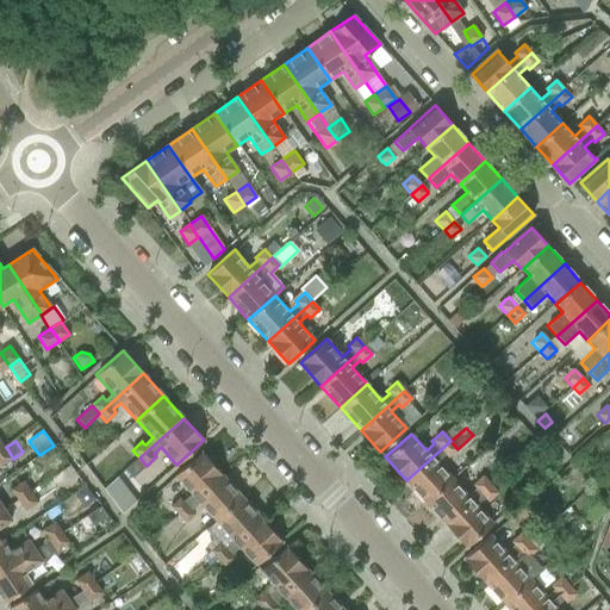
[(406,480),(427,503),(453,479),(436,461),(444,454),(447,458),(458,449),(450,441),(406,480)]
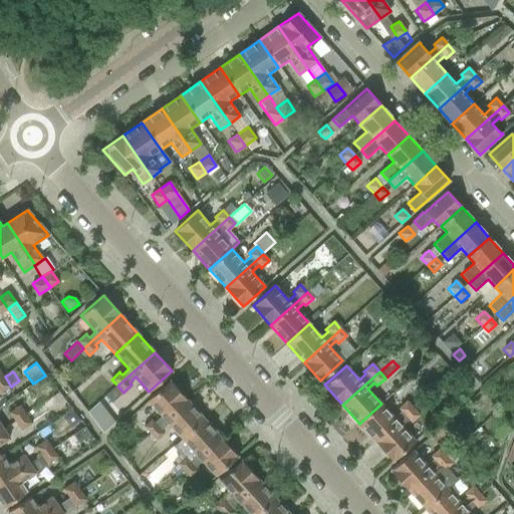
[(5,376),(0,379),(0,393),(11,387),(5,376)]
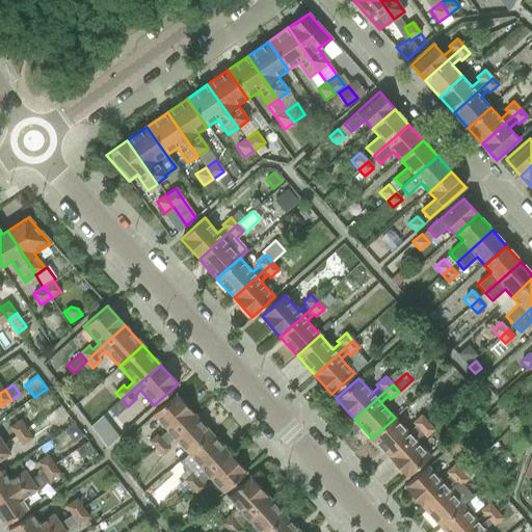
[(156,433),(148,442),(152,447),(153,447),(155,449),(182,425),(193,414),(176,394),(160,407),(152,416),(160,425),(162,428),(165,430),(166,431),(160,437),(159,436),(156,433)]
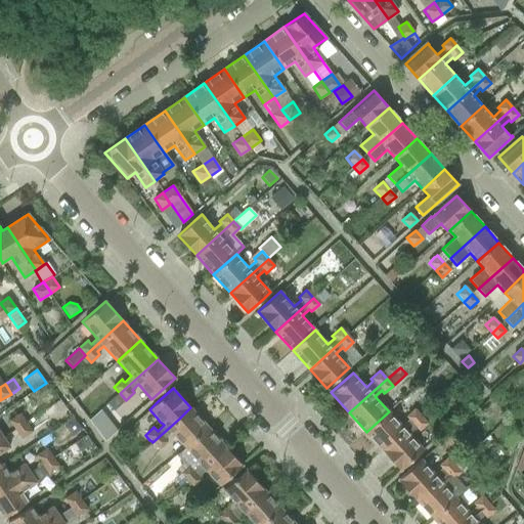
[(120,393),(107,404),(114,410),(126,400),(120,393)]
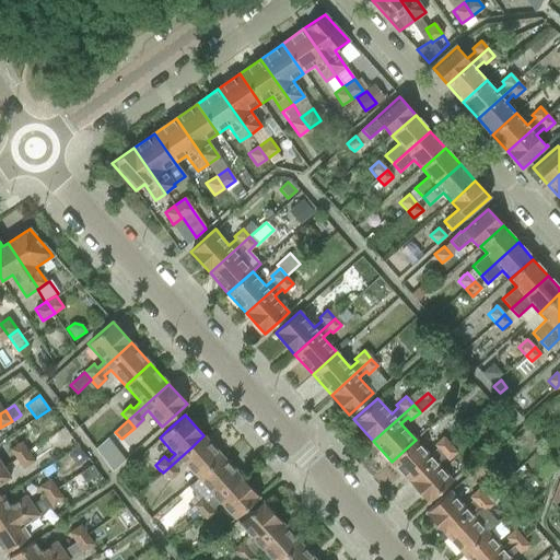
[(163,473),(170,480),(171,479),(178,471),(176,468),(183,463),(197,479),(199,477),(222,456),(214,447),(203,435),(191,447),(163,473)]
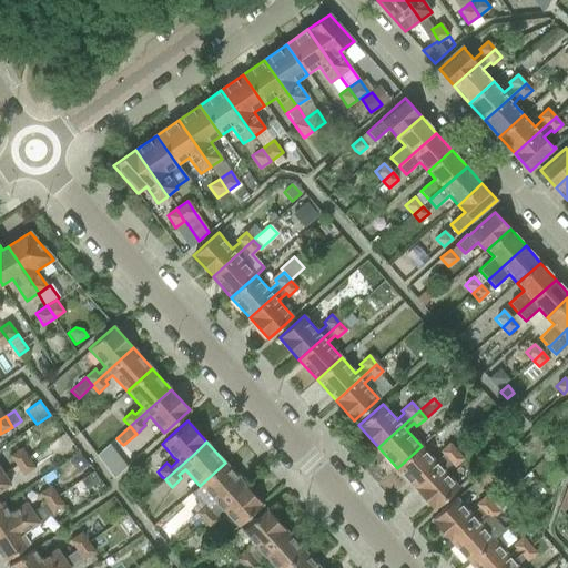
[(422,446),(397,468),(416,488),(456,452),(448,443),(438,452),(440,454),(442,454),(443,455),(435,462),(434,460),(433,459),(428,454),(422,446)]
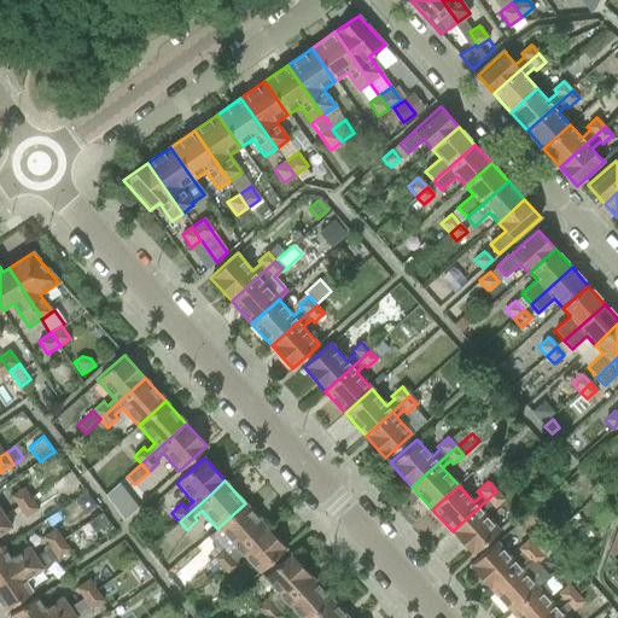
[(138,507),(120,483),(105,495),(124,520),(138,507)]
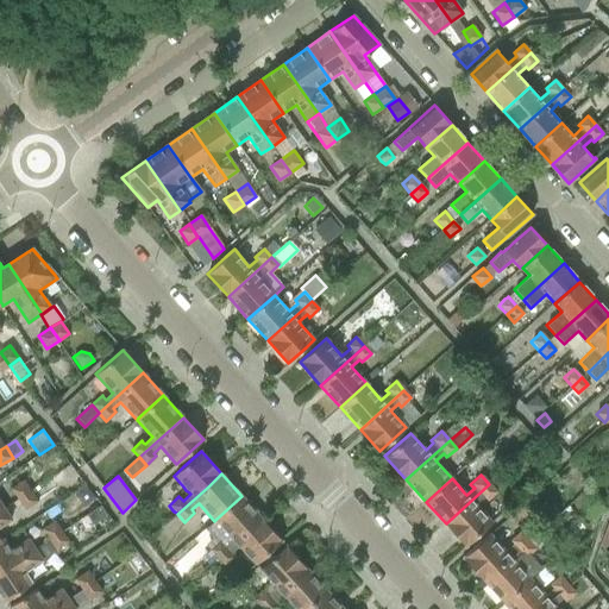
[(10,488),(17,500),(31,490),(24,478),(10,488)]
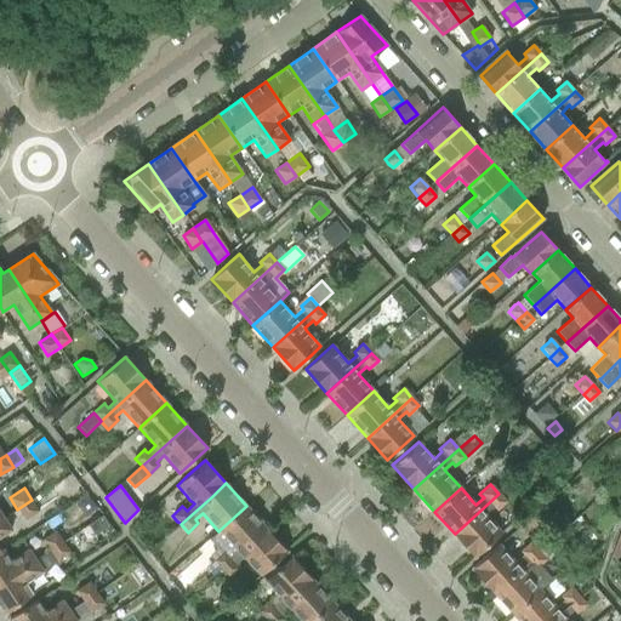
[(499,494),(455,534),(474,556),(500,533),(485,516),(494,508),(495,511),(505,502),(499,494)]
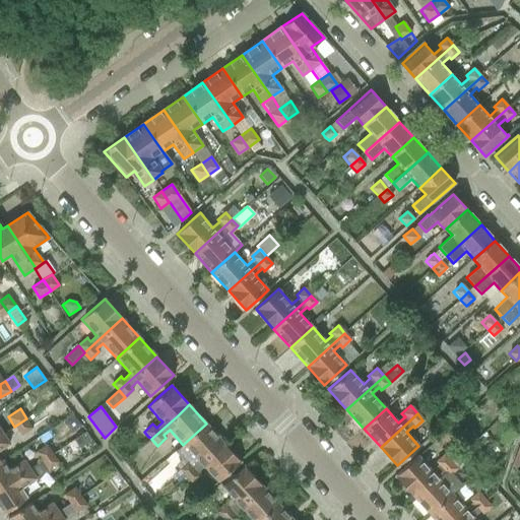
[(26,418),(14,427),(20,437),(33,429),(26,418)]
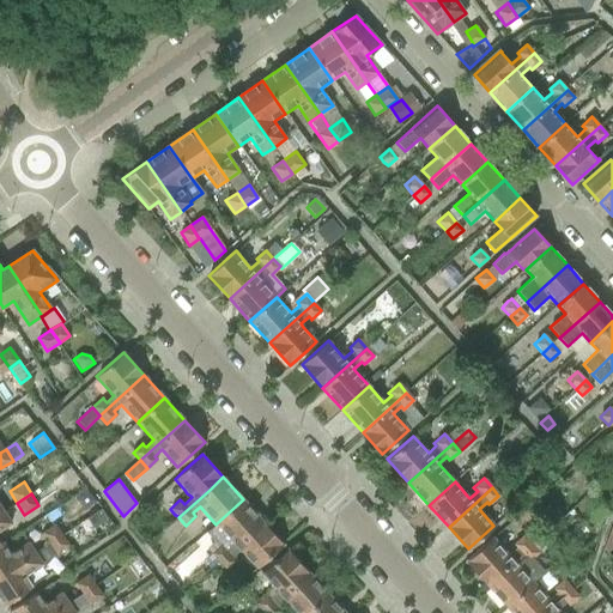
[(592,493),(575,509),(593,528),(610,513),(592,493)]
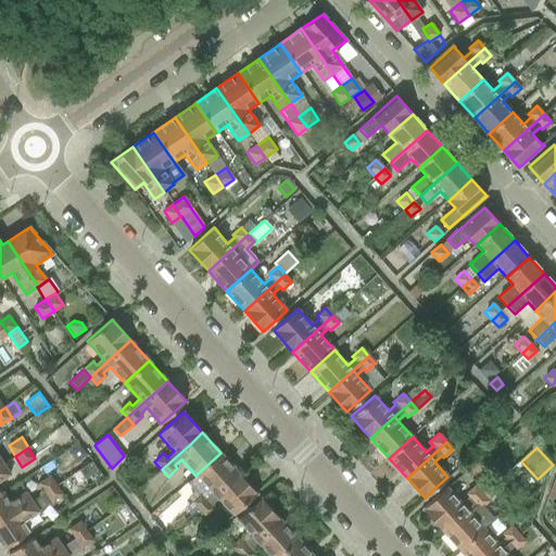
[(200,493),(191,501),(199,509),(239,474),(220,453),(198,474),(196,476),(206,488),(210,492),(203,497),(200,493)]
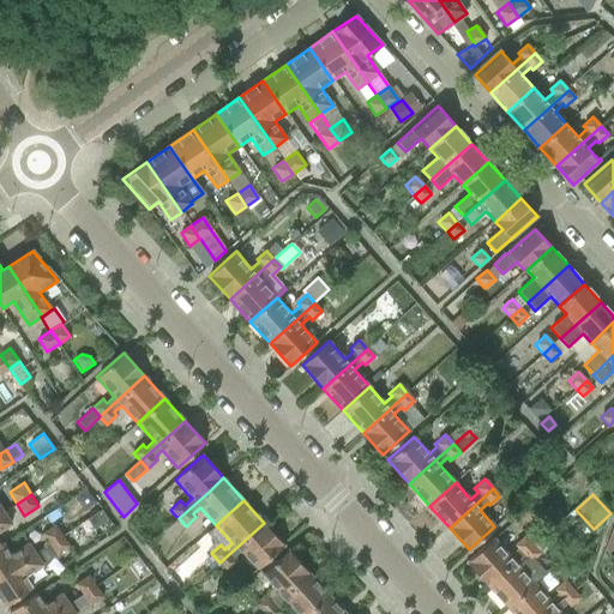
[(101,511),(88,519),(94,529),(107,521),(101,511)]
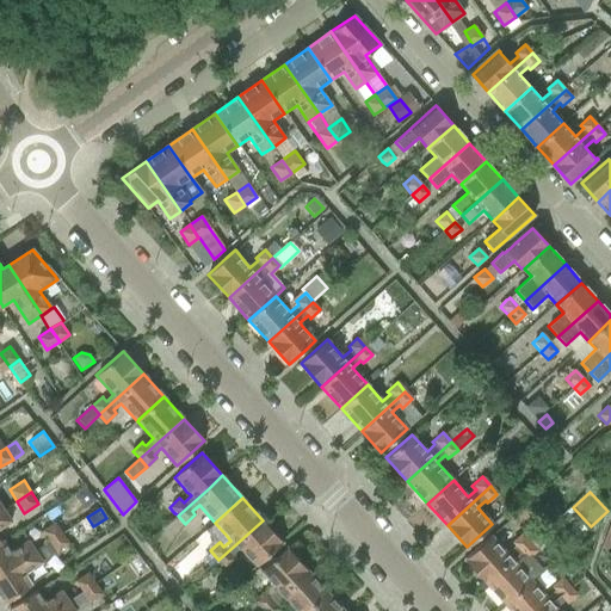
[(5,510),(0,512),(0,543),(1,542),(0,539),(0,529),(12,522),(5,510)]
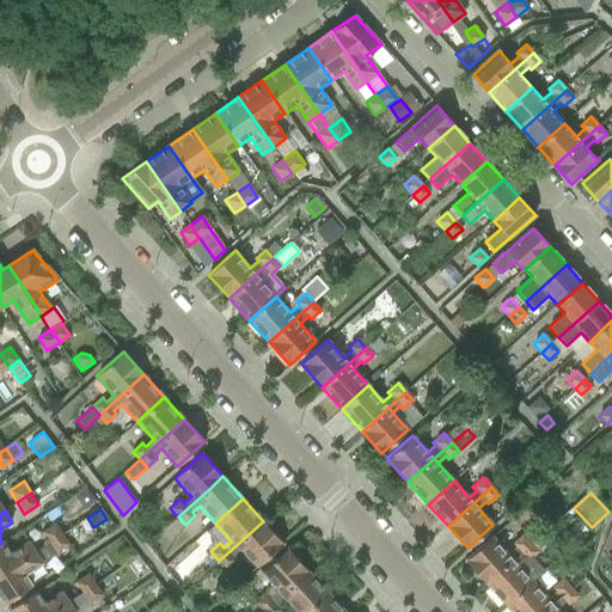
[(263,521),(219,561),(225,568),(234,560),(232,557),(239,550),(256,568),(265,560),(282,543),(263,521)]
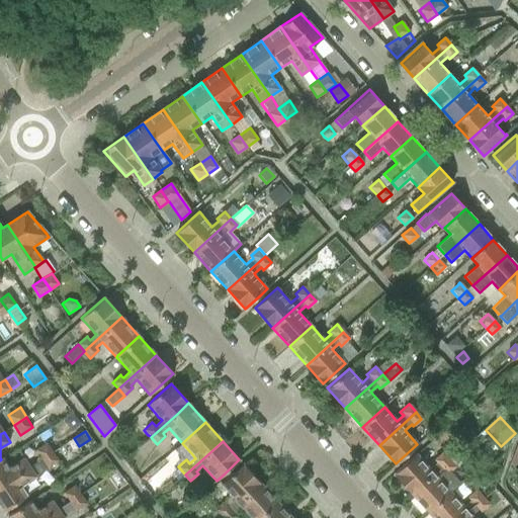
[(34,449),(40,459),(53,451),(47,442),(34,449)]
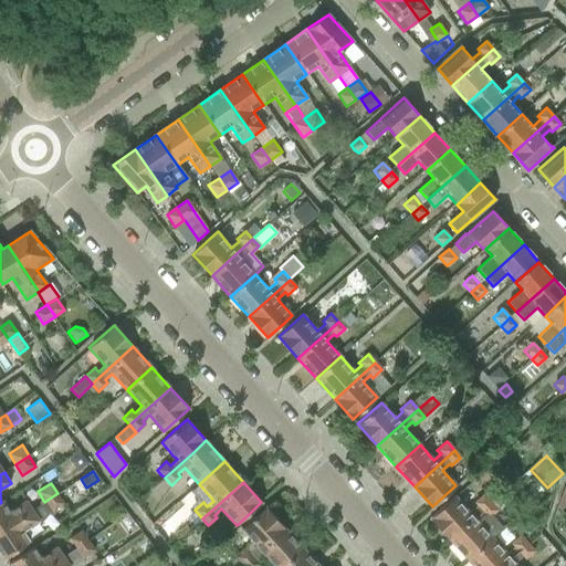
[(190,506),(195,510),(203,502),(207,506),(213,501),(199,484),(191,491),(198,500),(190,506)]
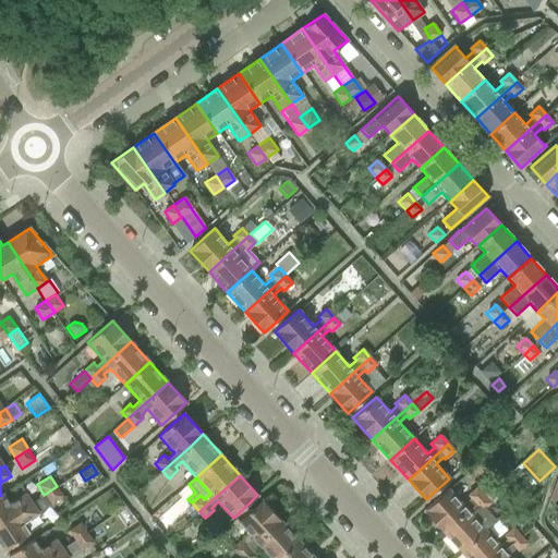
[(44,495),(33,502),(39,512),(50,505),(50,506),(63,497),(57,486),(44,495)]
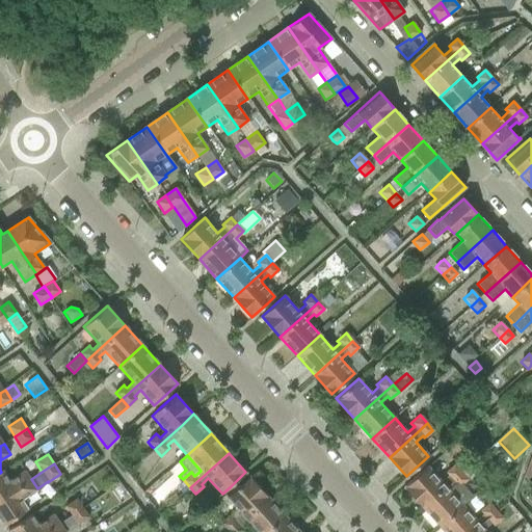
[(404,486),(423,507),(461,473),(453,464),(445,473),(448,476),(441,482),(427,467),(404,486)]
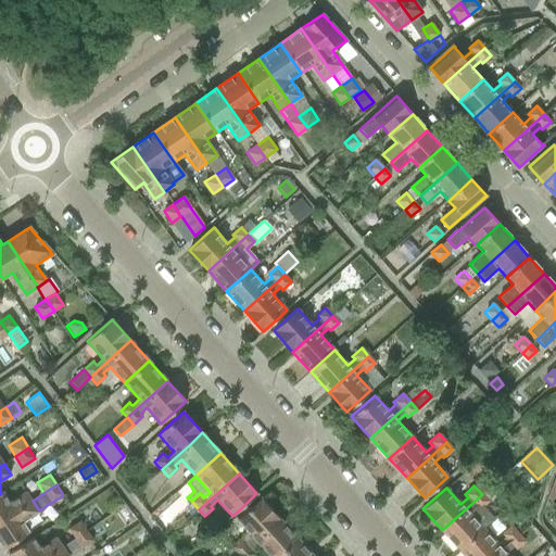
[(0,522),(33,501),(25,491),(10,501),(4,492),(1,493),(0,494),(0,522)]
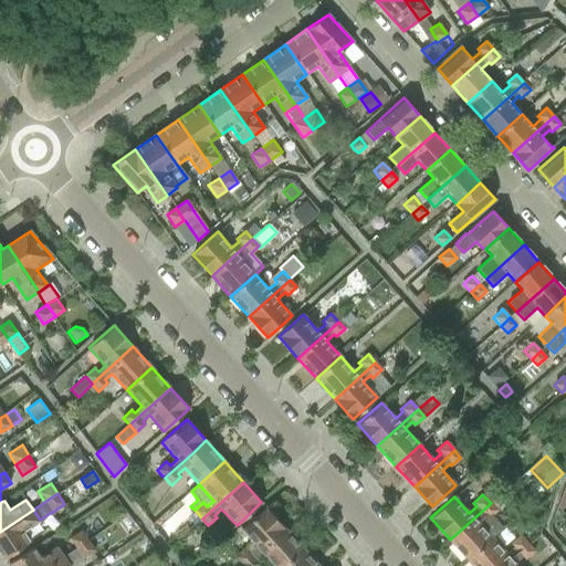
[(451,538),(450,540),(469,561),(469,559),(493,538),(492,537),(489,534),(478,522),(485,515),(488,519),(496,510),(491,503),(451,538)]
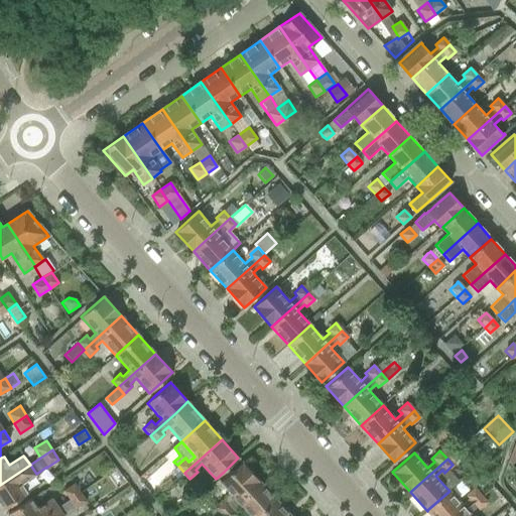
[(224,500),(216,508),(221,514),(223,515),(260,482),(242,462),(227,476),(219,483),(230,494),(232,497),(233,498),(227,504),(226,502),(224,500)]
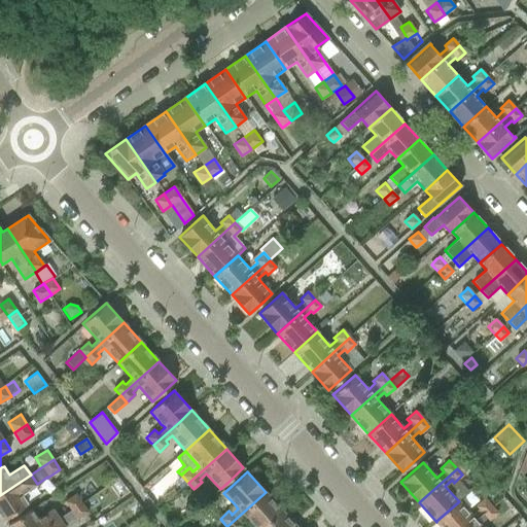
[(31,475),(0,495),(0,514),(4,520),(22,508),(29,503),(23,494),(37,484),(31,475)]
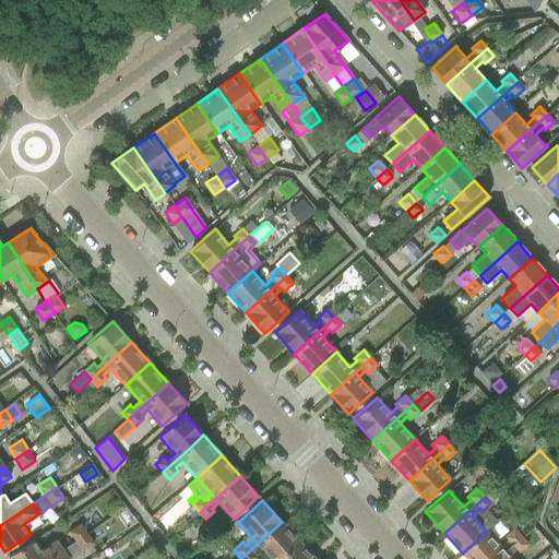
[(68,531),(75,542),(88,533),(81,522),(68,531)]
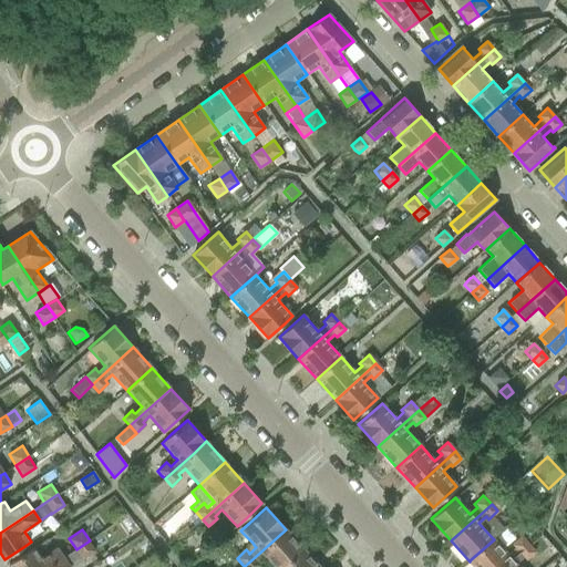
[(245,566),(244,566),(259,566),(260,566),(259,565),(256,562),(264,555),(274,566),(285,566),(305,550),(286,529),(245,566)]
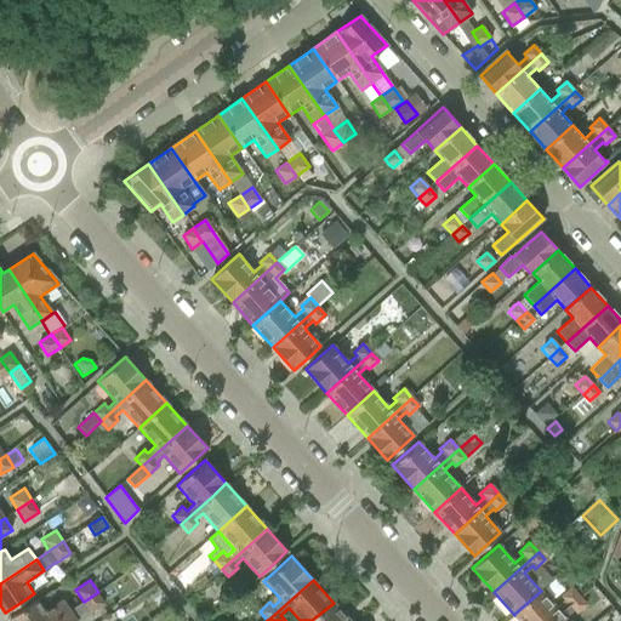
[(514,614),(514,615),(519,620),(551,620),(579,597),(570,588),(564,593),(560,597),(564,600),(556,608),(541,591),(514,614)]
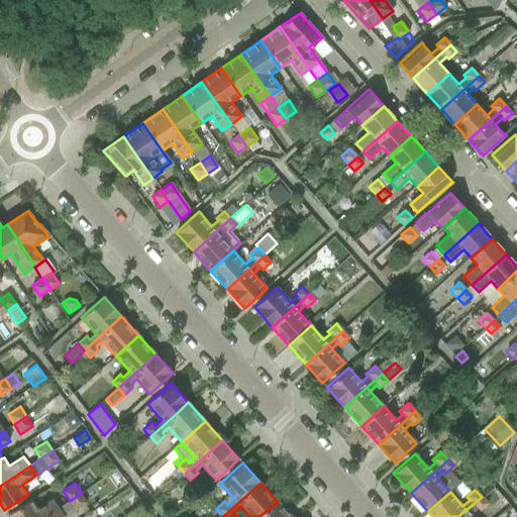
[(82,493),(70,501),(76,511),(88,503),(82,493)]
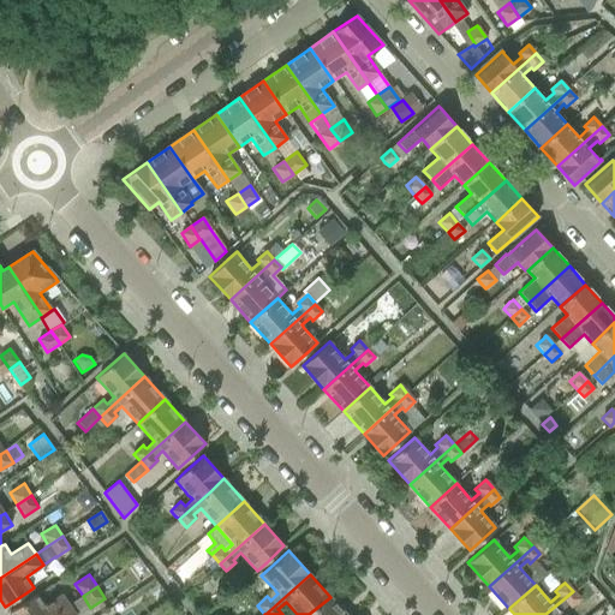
[(545,614),(562,614),(560,611),(567,605),(571,608),(580,599),(573,591),(545,614)]
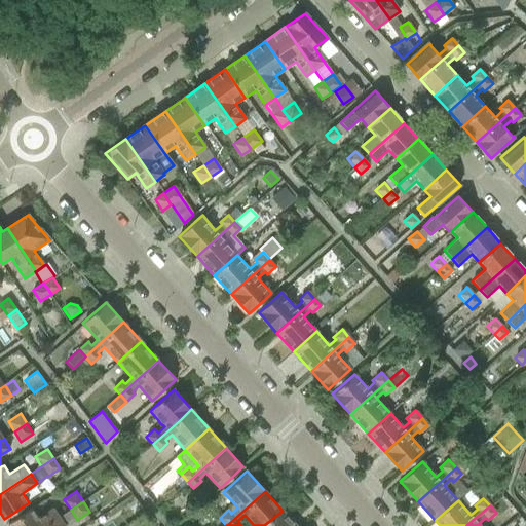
[(46,525),(60,517),(53,508),(38,517),(32,508),(8,524),(8,525),(46,525)]
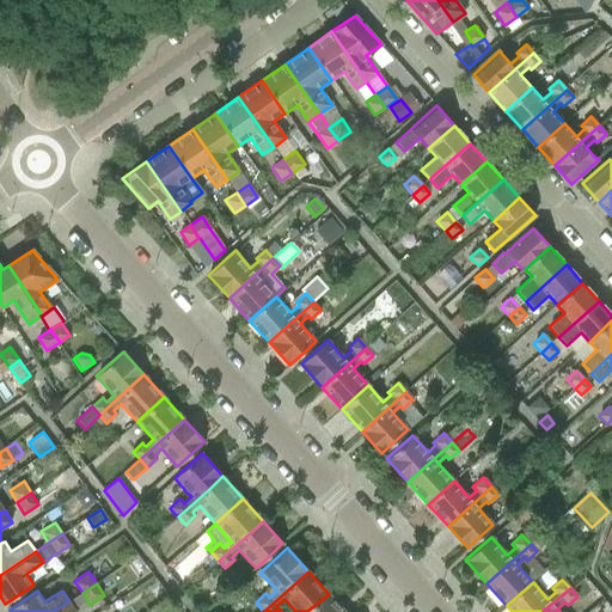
[(344,611),(329,594),(307,611),(344,611)]
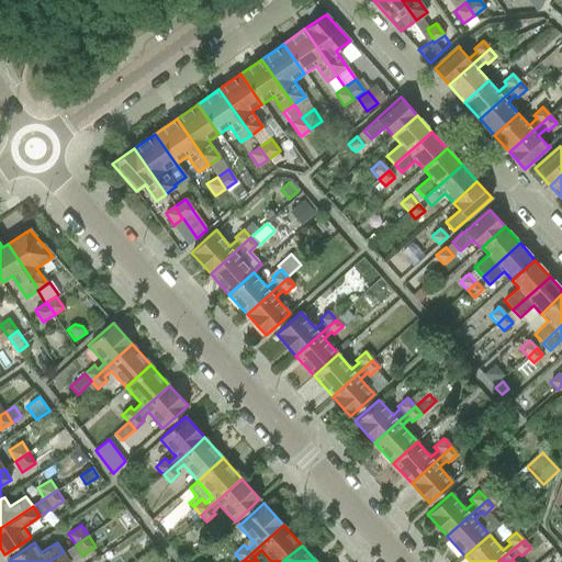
[(49,561),(70,561),(64,552),(49,561)]
